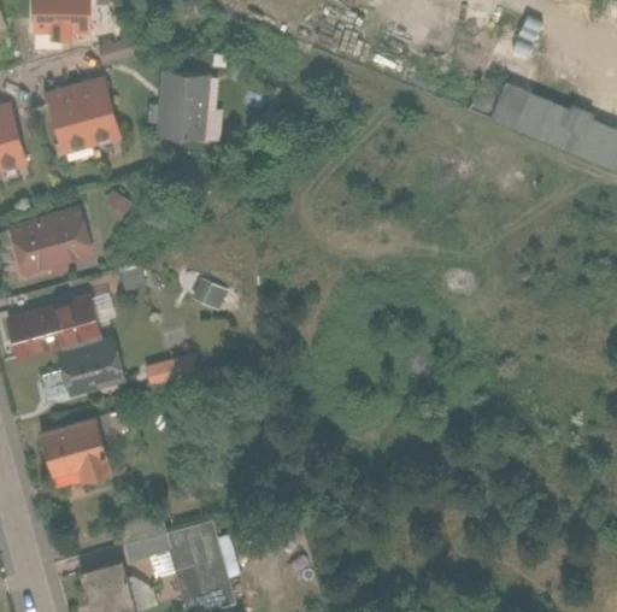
[(39,3),(19,9),(22,19),(42,13),(39,3)]
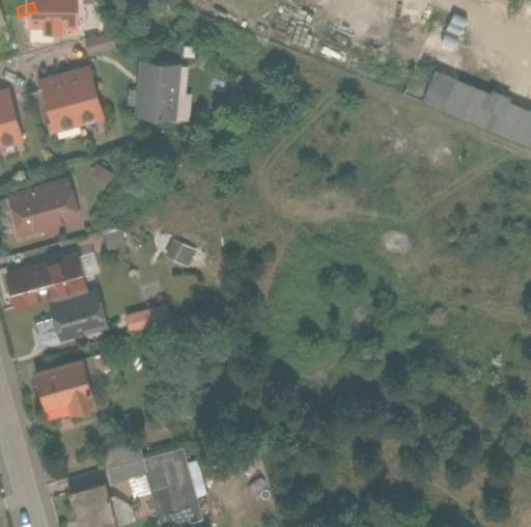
[(109,30),(85,37),(90,52),(114,44),(109,30)]
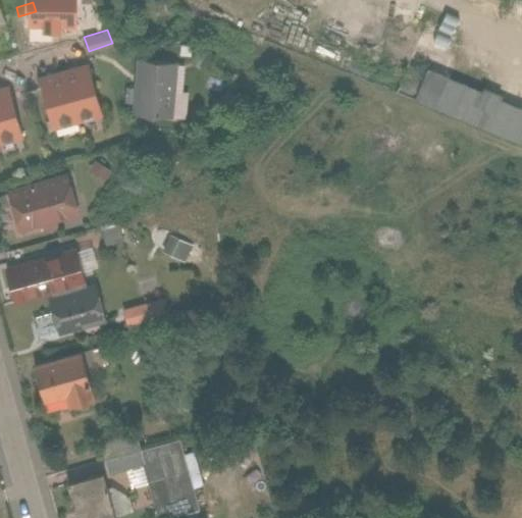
[(177,58),(138,56),(134,109),(173,112),(177,58)]
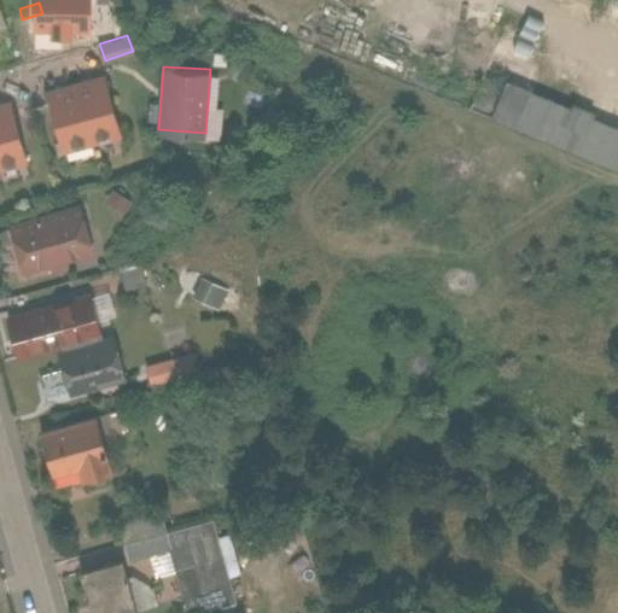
[(109,75),(45,93),(60,155),(68,152),(71,165),(122,152),(120,142),(126,141),(109,75)]
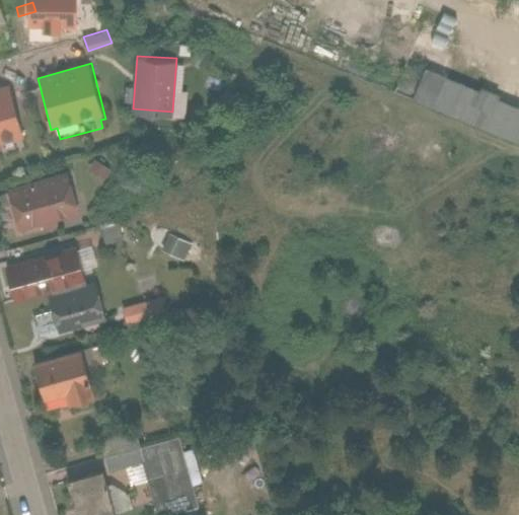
[(425,69),(412,99),(515,145),(518,136),(518,109),(492,98),(494,92),(477,85),(474,91),(425,69)]
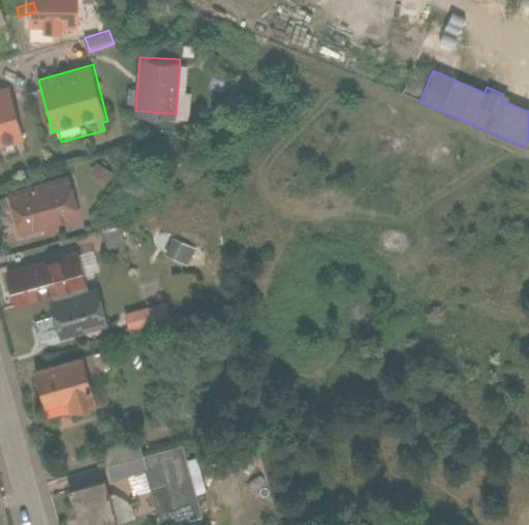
[(12,87),(0,89),(0,146),(4,146),(6,154),(26,149),(24,143),(28,142),(12,87)]
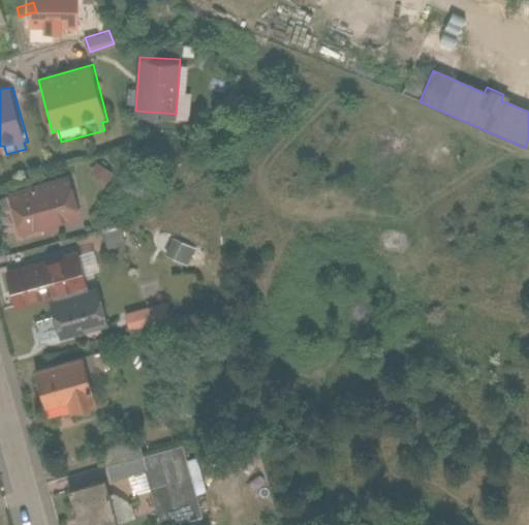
[(97,162),(91,172),(106,180),(112,171),(97,162)]
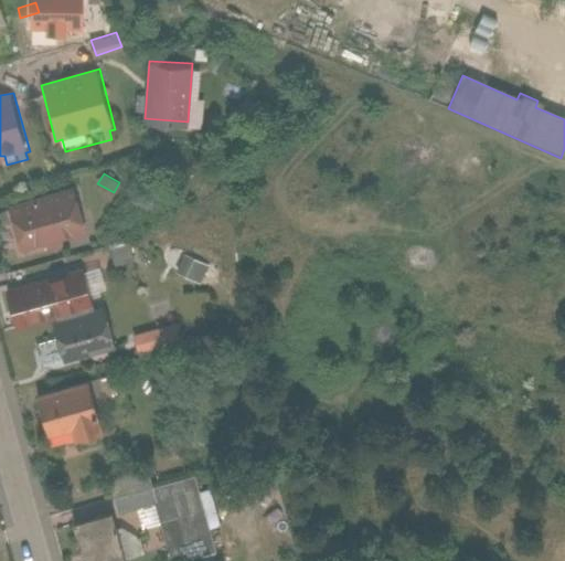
[(72,188),(6,207),(19,251),(23,250),(25,257),(44,252),(43,245),(85,233),(72,188)]
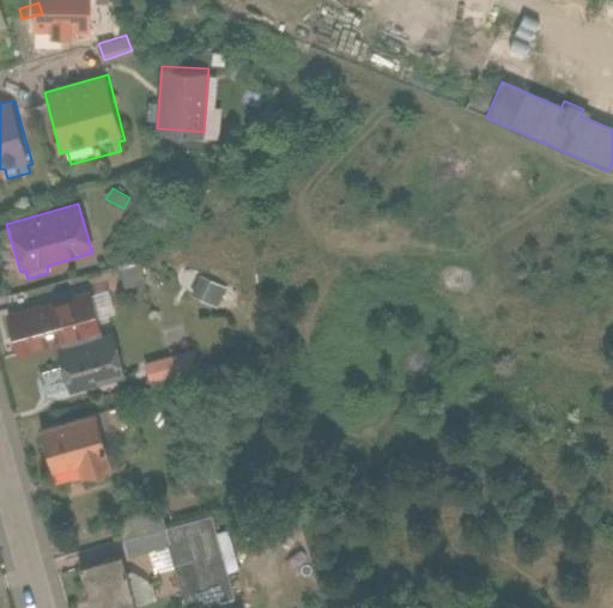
[(139,257),(119,263),(125,286),(146,280),(139,257)]
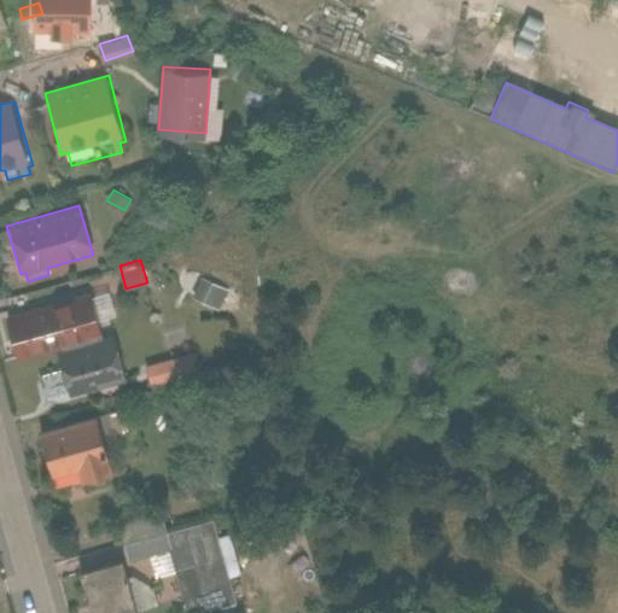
[(209,269),(199,289),(223,301),(233,281),(209,269)]
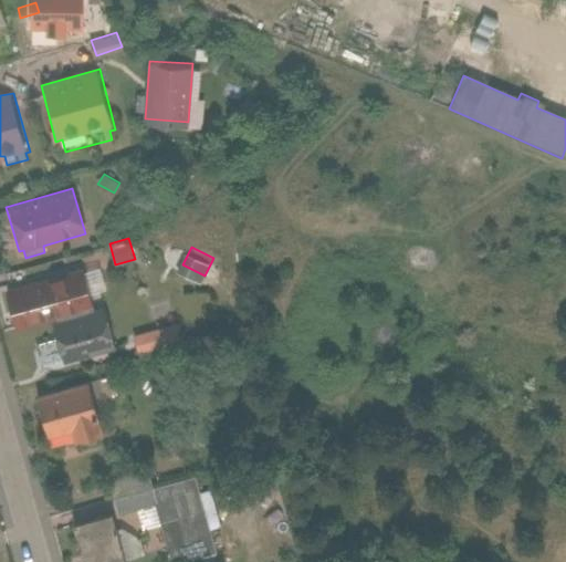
[(93,266),(100,285),(111,283),(104,262),(93,266)]
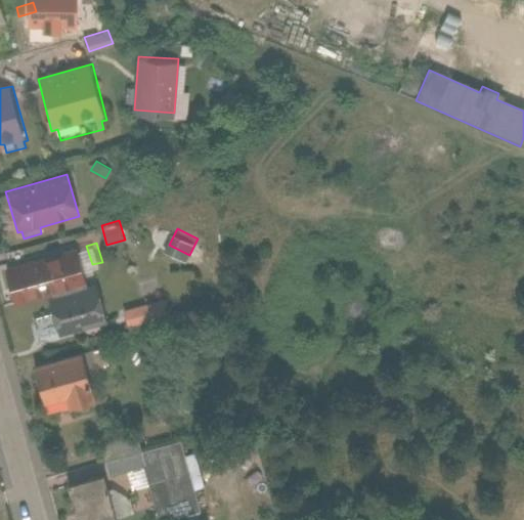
[(77,248),(5,269),(15,303),(87,283),(77,248)]
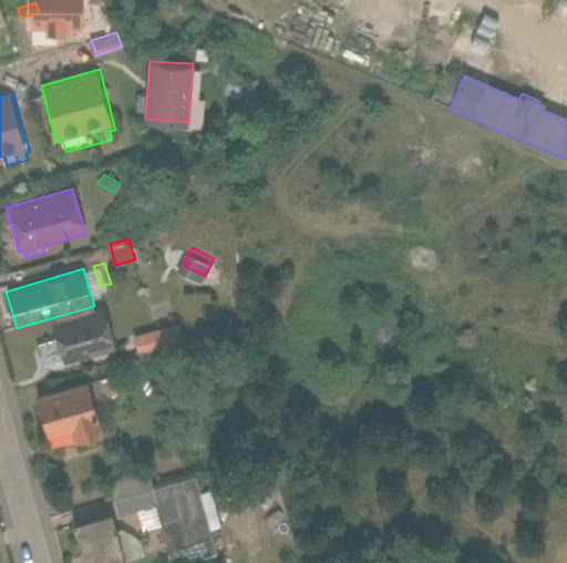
[(117,352),(106,315),(58,329),(69,367),(117,352)]
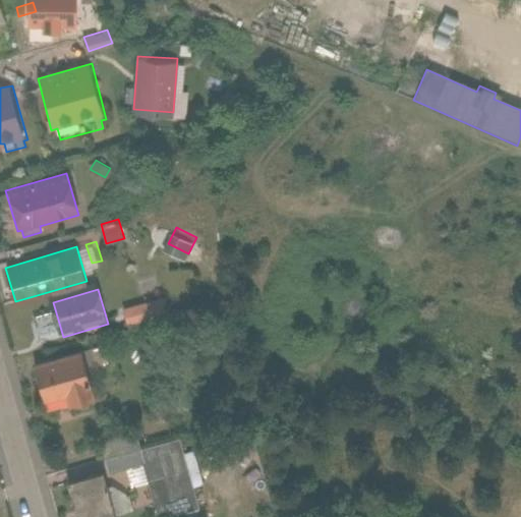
[(162,296),(124,308),(129,324),(167,312),(162,296)]
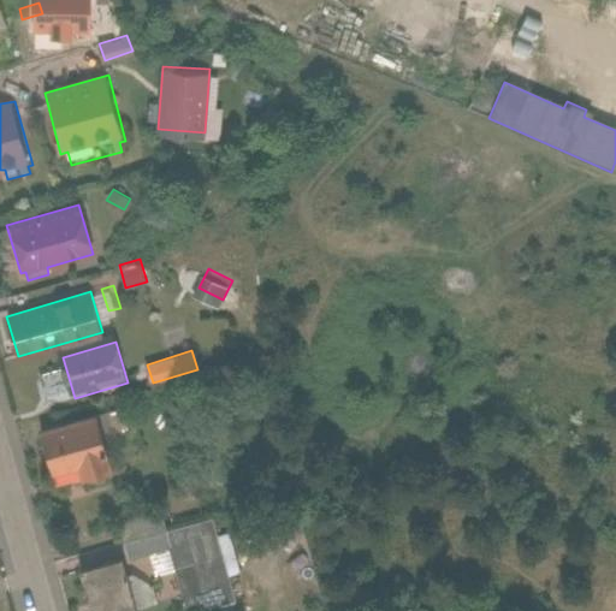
[(116,413),(101,417),(106,435),(120,432),(116,413)]
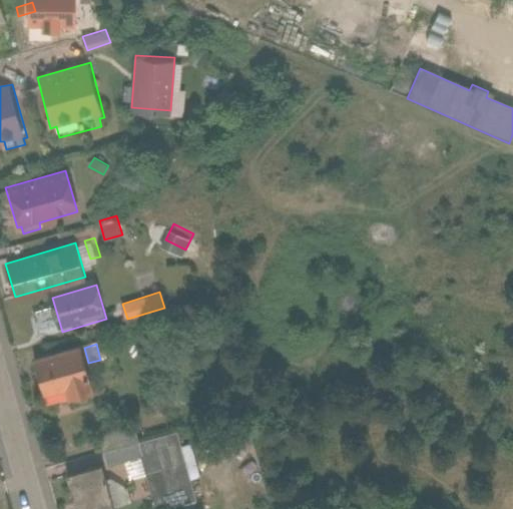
[(84,348),(33,362),(43,397),(66,390),(70,402),(97,395),(88,363),(84,348)]
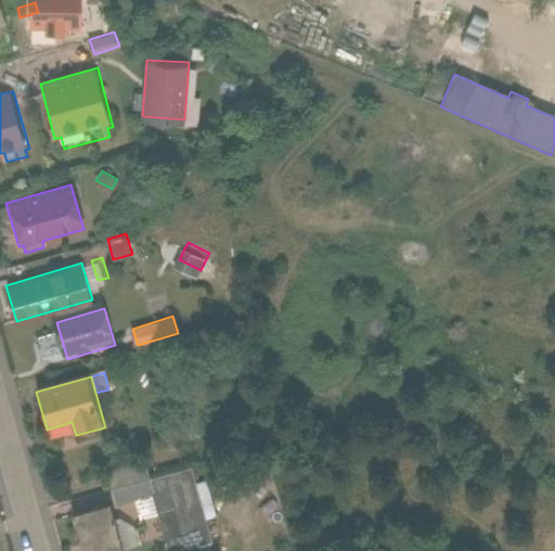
[(107,471),(115,501),(125,499),(151,492),(147,478),(143,462),(107,471)]
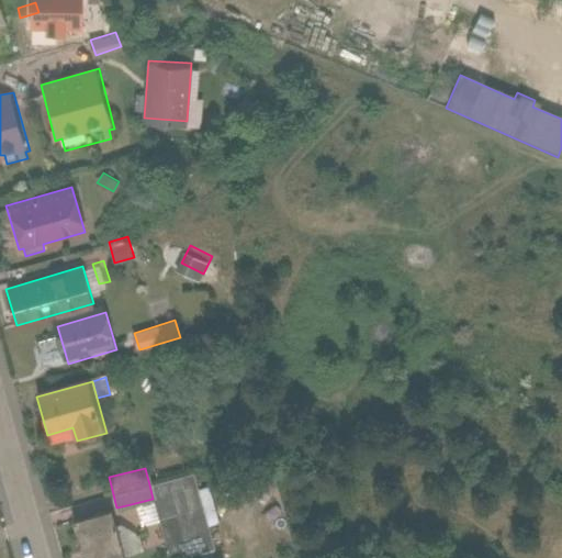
[(192,473),(149,484),(153,499),(167,557),(169,557),(211,548),(192,473)]
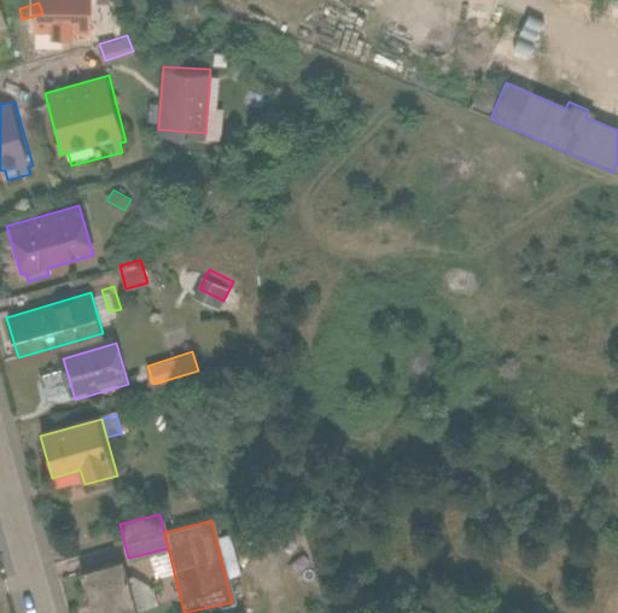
[(141,612),(128,558),(82,568),(93,612),(141,612)]
